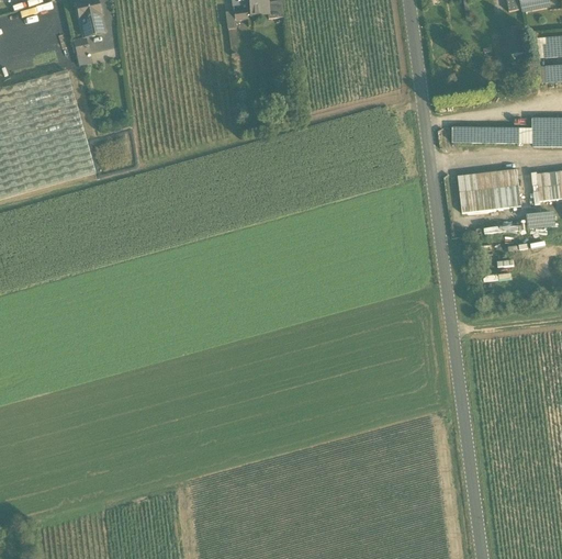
[(76,2),(83,34),(104,30),(98,0),(85,0),(76,2)]
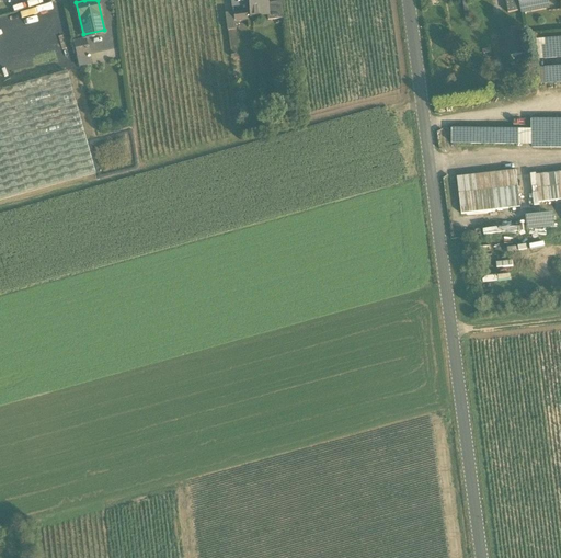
[(249,0),(249,2),(251,14),(261,13),(260,10),(267,9),(266,1),(266,0),(249,0)]
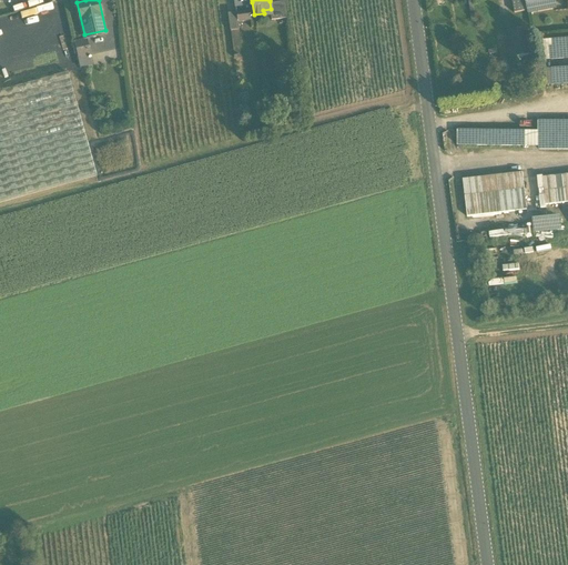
[(270,12),(271,18),(287,16),(285,0),(270,1),(271,9),(271,12),(270,12)]
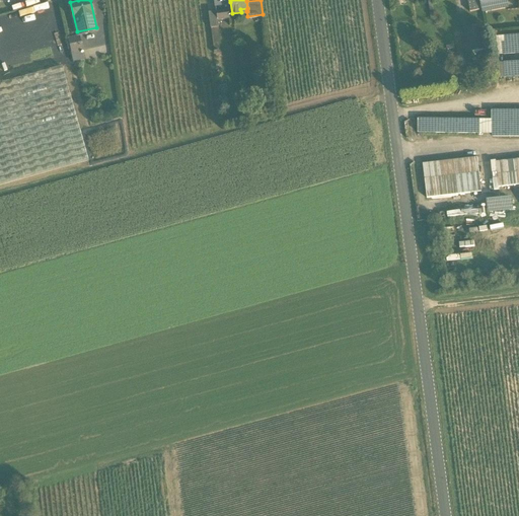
[(467,0),(469,9),(482,7),(480,3),(482,3),(480,0),(467,0)]
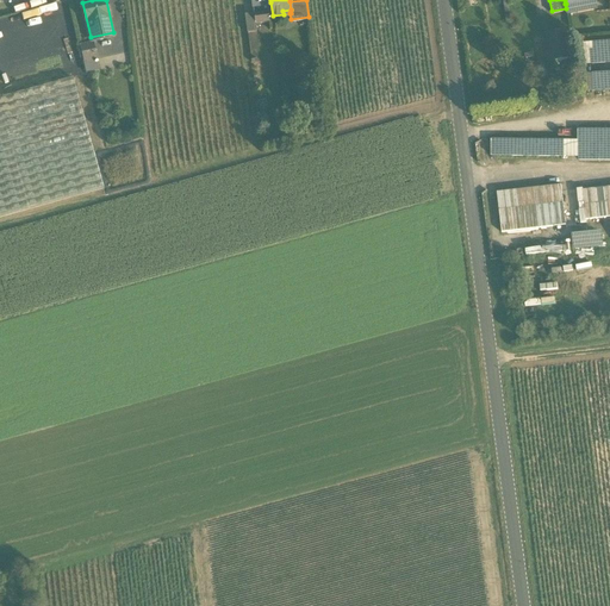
[(565,4),(566,8),(567,12),(597,6),(596,0),(584,0),(566,4),(565,4)]
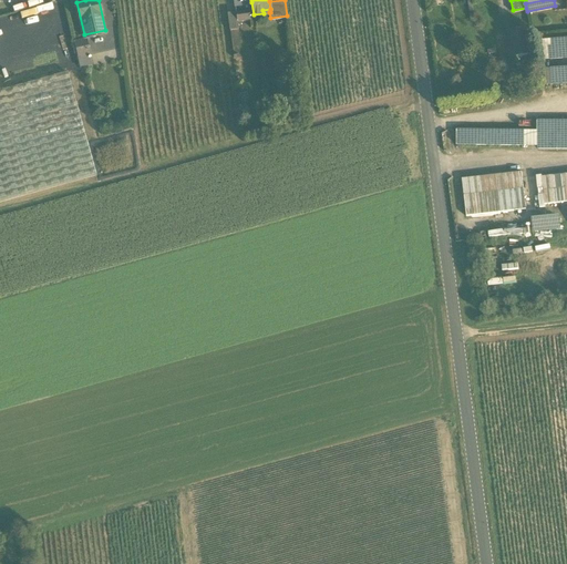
[(236,10),(237,20),(250,18),(249,9),(236,10)]
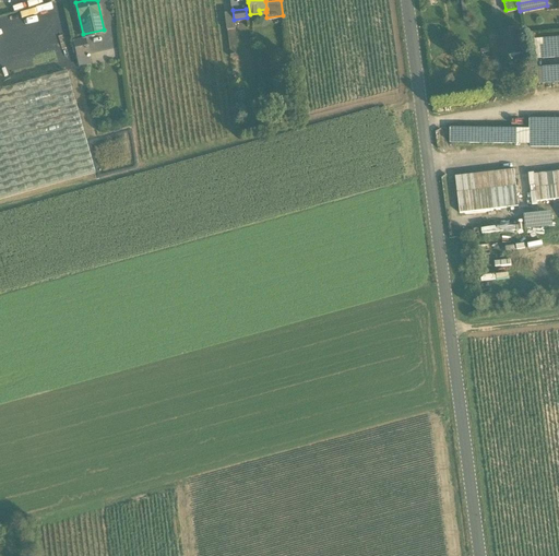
[(224,11),(226,27),(235,26),(234,20),(233,10),(224,11)]
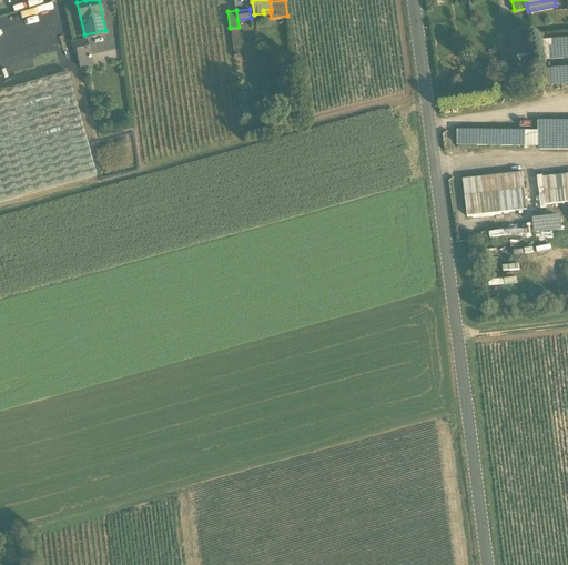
[(74,40),(77,49),(89,46),(87,37),(74,40)]
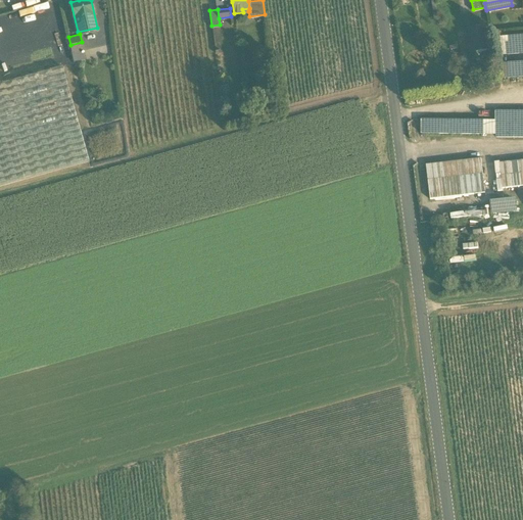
[(522,35),(507,36),(508,48),(508,52),(522,51),(522,35)]
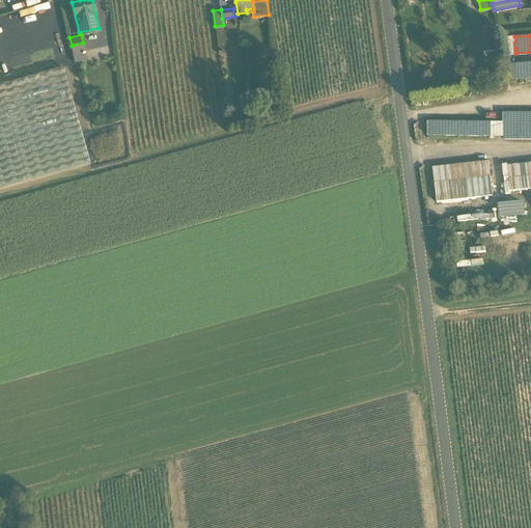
[(85,50),(83,43),(72,46),(74,53),(85,50)]
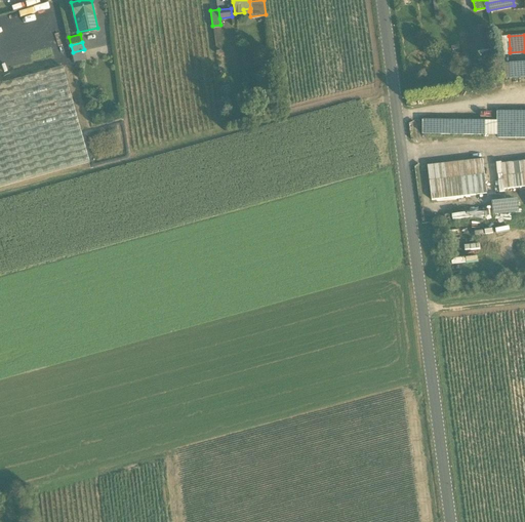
[(84,49),(73,52),(75,61),(86,57),(84,49)]
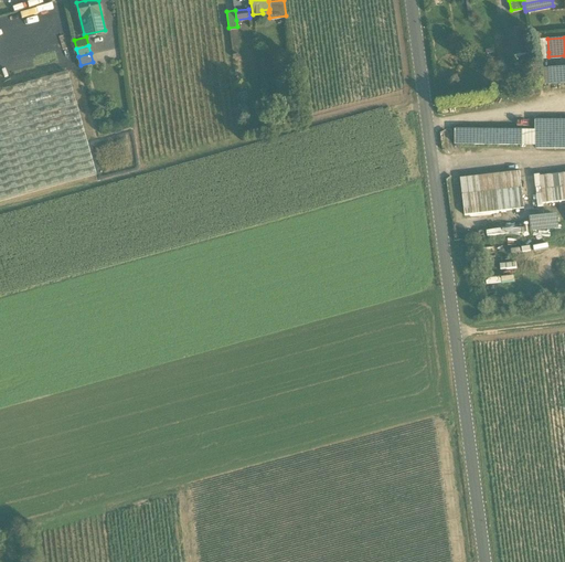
[(564,66),(544,69),(545,82),(564,80),(564,66)]
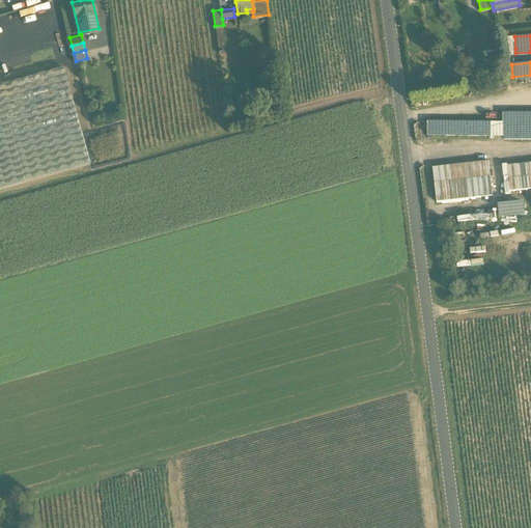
[(0,83),(0,187),(90,162),(63,65),(0,83)]
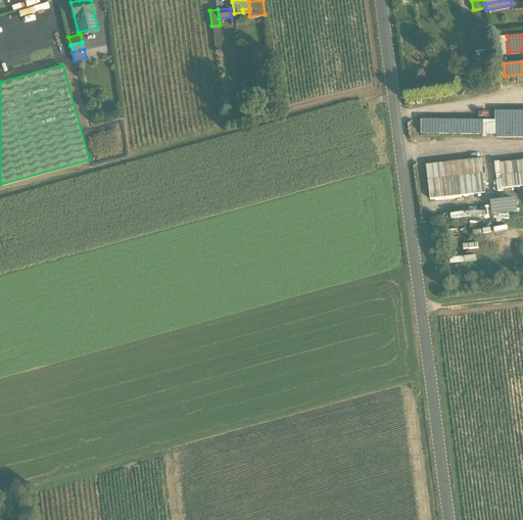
[(502,123),(522,122),(522,109),(502,110),(502,123)]
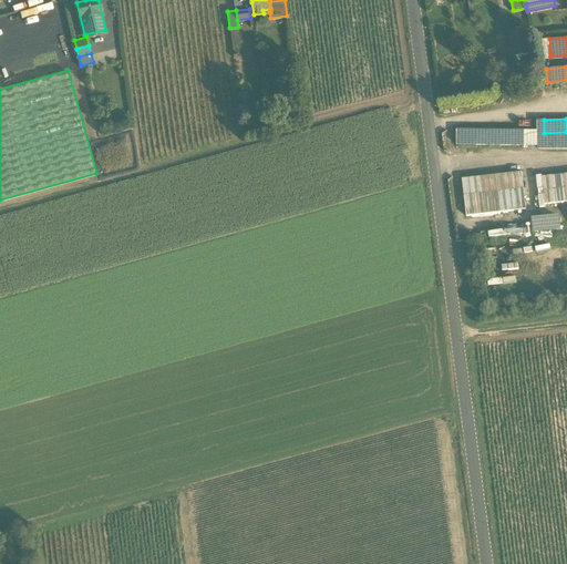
[(524,130),(524,143),(538,143),(538,133),(544,133),(544,120),(537,120),(537,130),(524,130)]
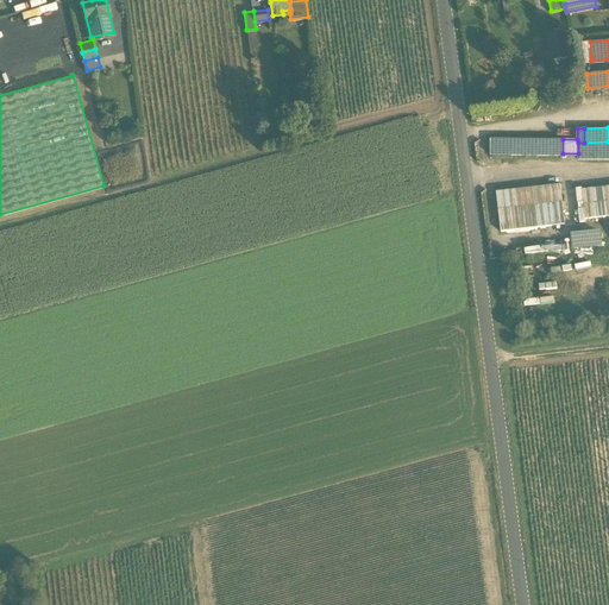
[(491,138),(491,152),(563,153),(563,139),(491,138)]
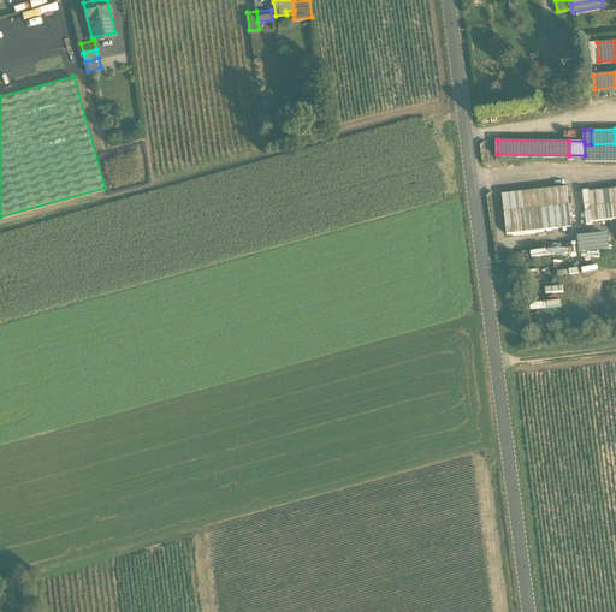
[(585,159),(615,159),(615,143),(591,144),(585,144),(585,155),(585,159)]
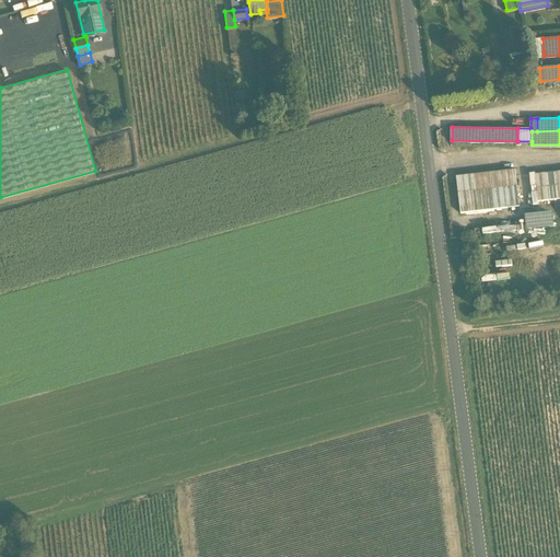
[(515,167),(456,174),(461,211),(520,205),(515,167)]
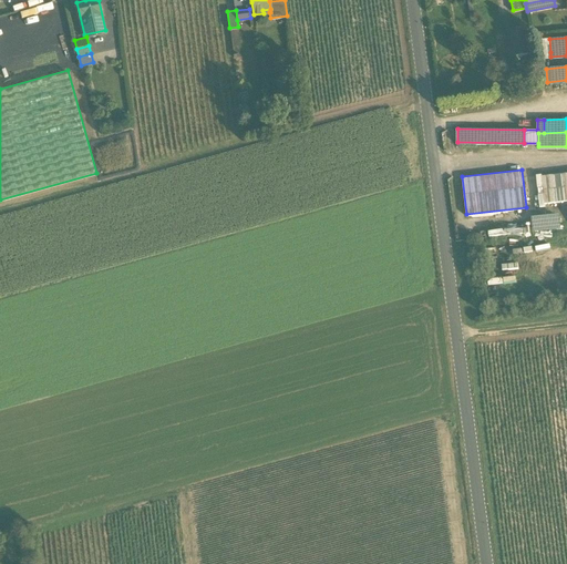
[(566,171),(540,174),(544,202),(566,198),(566,171)]
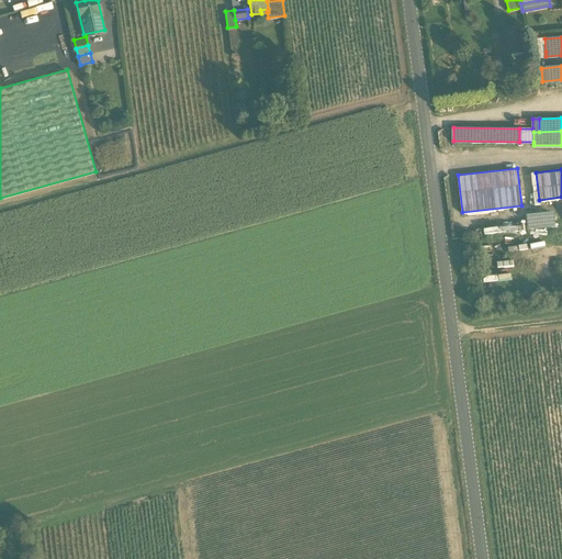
[(527,216),(528,227),(555,225),(554,213),(527,216)]
